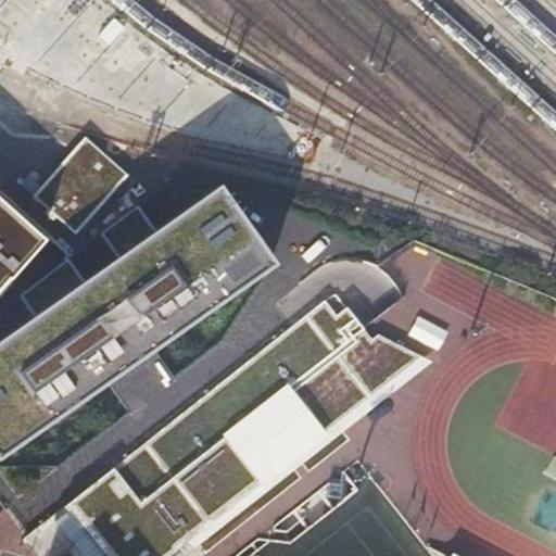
[(0,0),(0,10),(8,2),(9,0),(0,0)]
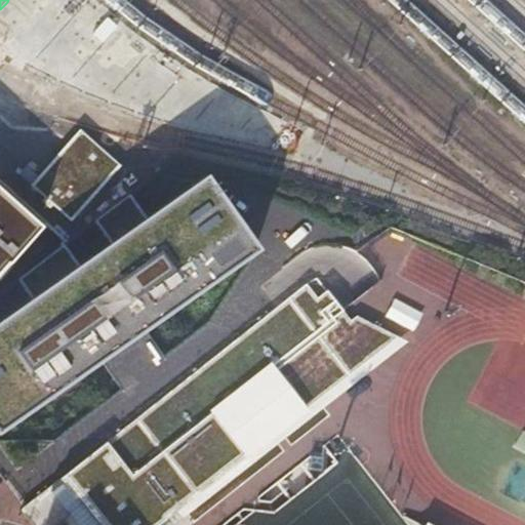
[(81,131),(31,186),(70,220),(119,166),(81,131)]
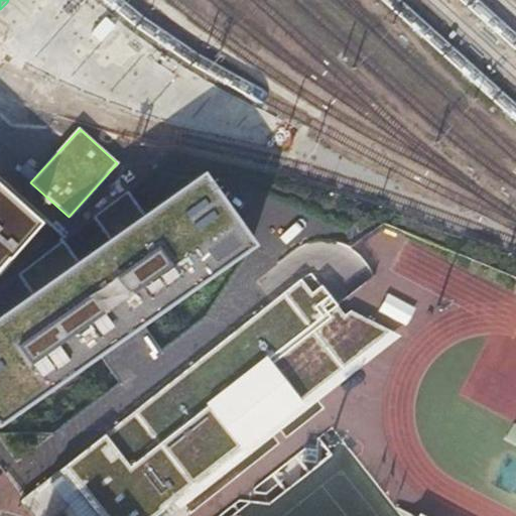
[(0,424),(251,247),(198,172),(173,189),(156,167),(104,207),(120,228),(92,249),(76,229),(23,268),(37,287),(9,308),(0,296),(0,424)]
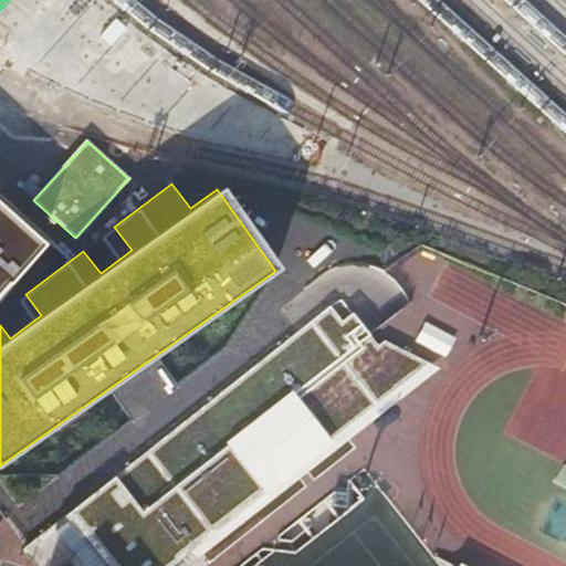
[(0,275),(7,282),(49,237),(0,192),(0,275)]
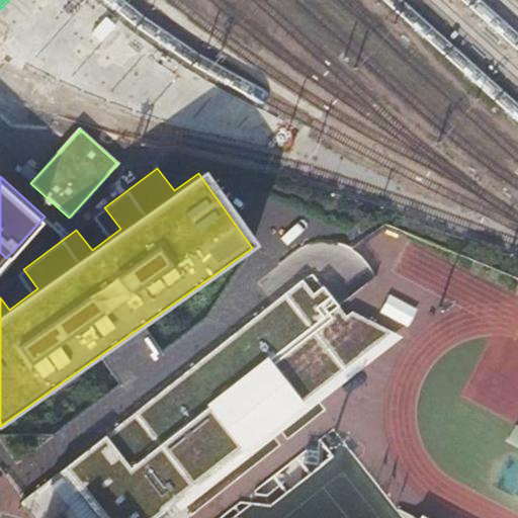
[(51,486),(62,476),(94,517),(160,517),(174,508),(173,505),(315,395),(326,385),(394,333),(374,324),(373,325),(351,314),(346,317),(340,322),(339,321),(337,323),(329,314),(338,306),(323,286),(313,293),(303,280),(59,471),(47,481),(20,502),(23,505),(51,486)]
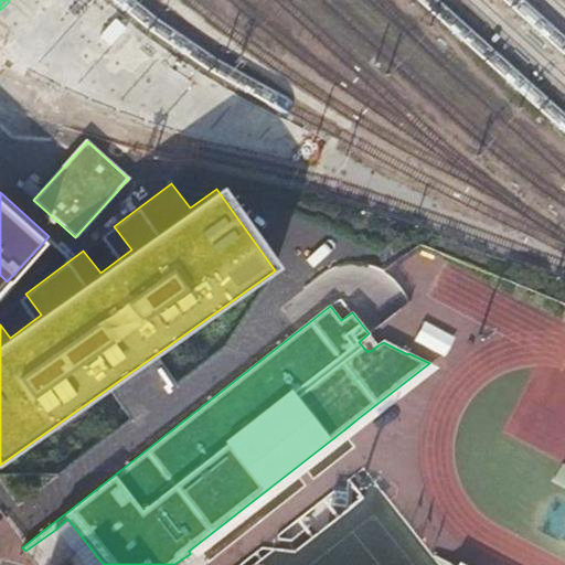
[(369,333),(359,342),(368,352),(370,350),(371,351),(377,345),(369,333)]
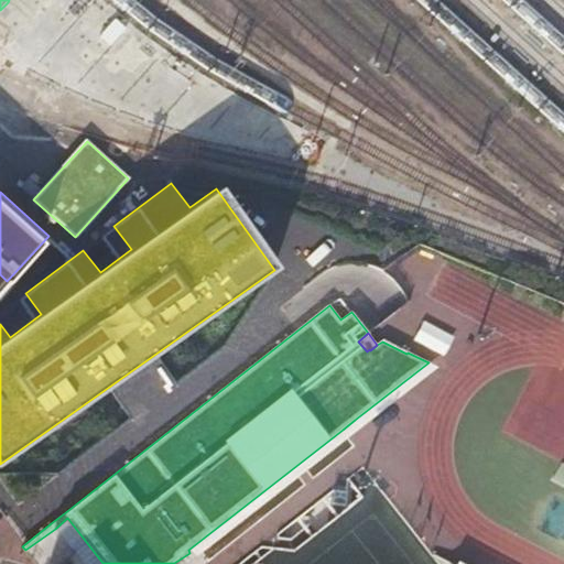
[(343,430),(188,550),(190,553),(174,563),(102,563),(67,518),(55,529),(82,563),(185,563),(437,367),(429,362),(355,420),(343,430)]
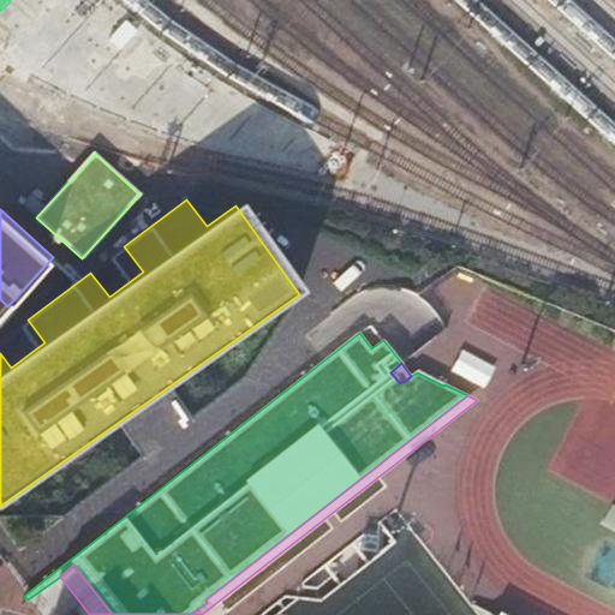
[(364,535),(362,549),(376,550),(378,536),(364,535)]
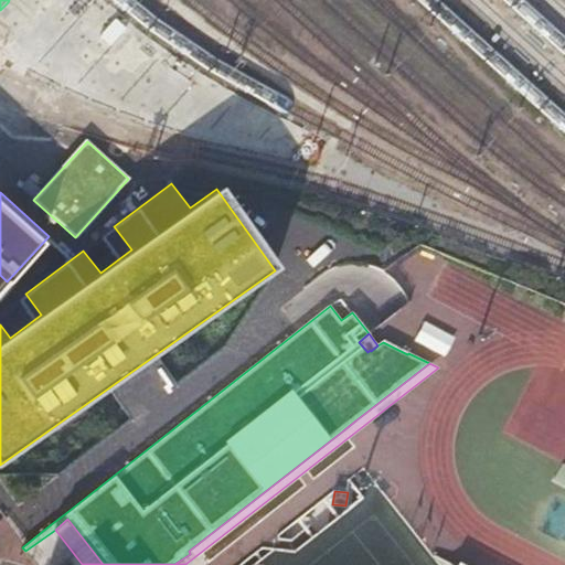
[(452,564),(435,555),(433,556),(439,564),(452,564)]
